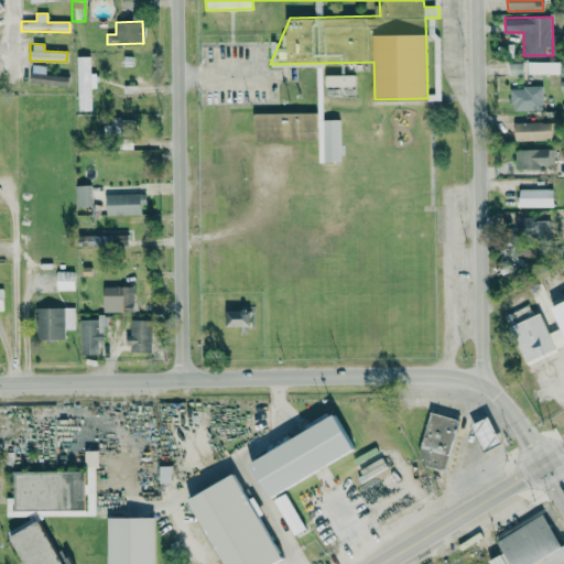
[(95,53),(95,67),(119,66),(119,52),(95,53)]
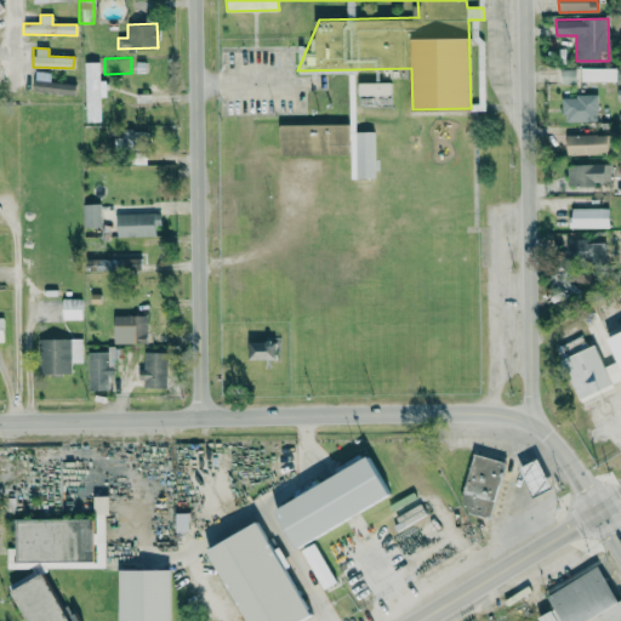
[(101,121),(101,97),(106,96),(106,81),(100,81),(100,62),(84,62),(86,121),(101,121)]
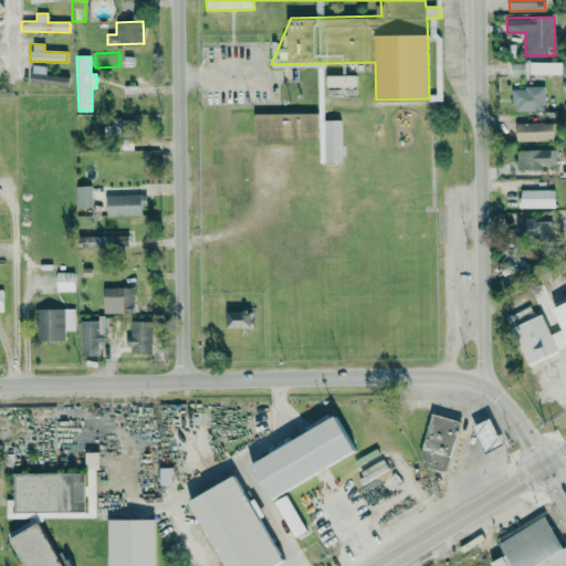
[(562,61),(528,62),(528,74),(562,74),(562,61)]
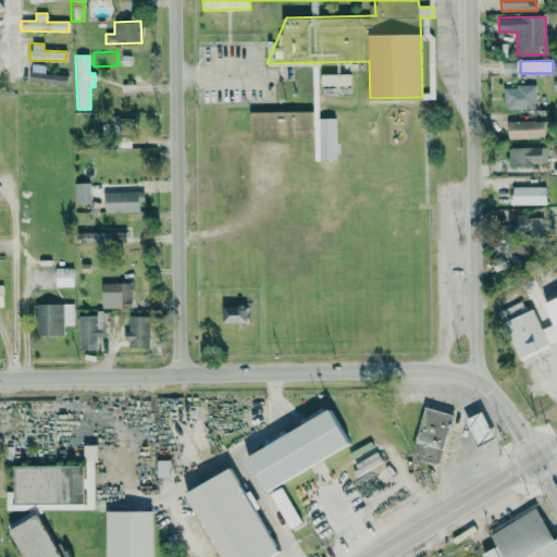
[(503,62),(503,74),(516,74),(516,62),(503,62)]
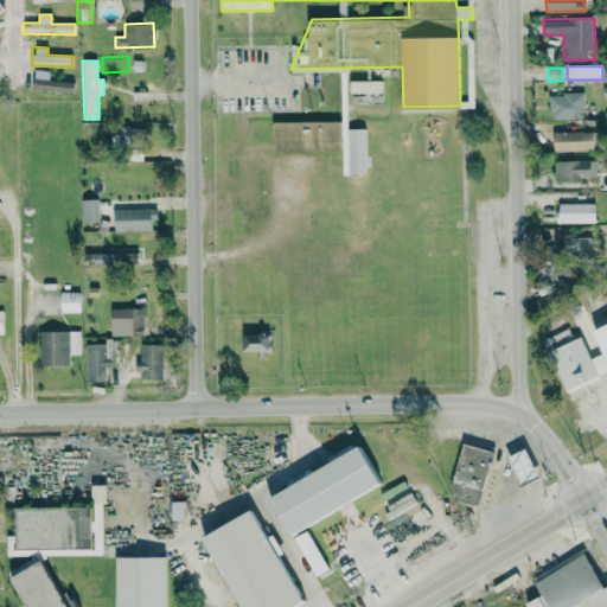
[(32,89),(74,91),(74,81),(49,81),(50,70),(33,70),(32,89)]
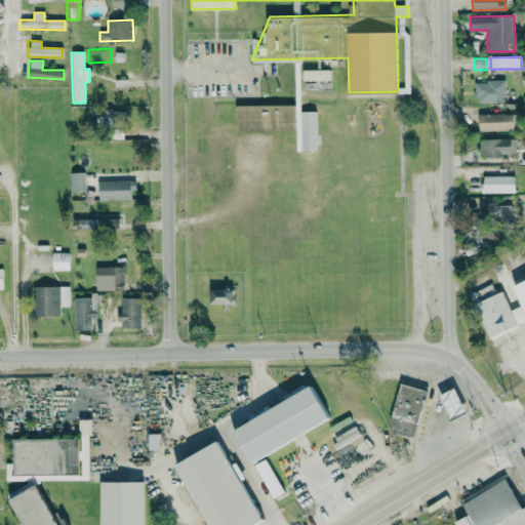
[(316,111),(300,111),(299,67),(294,67),(295,151),(316,151),(316,111)]
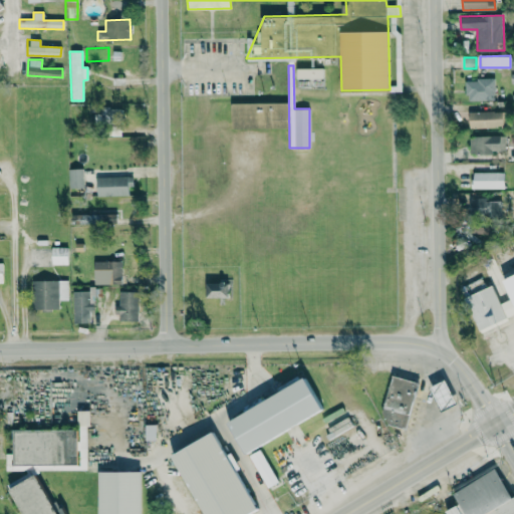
[(323,67),(296,68),(296,79),(323,78),(323,67)]
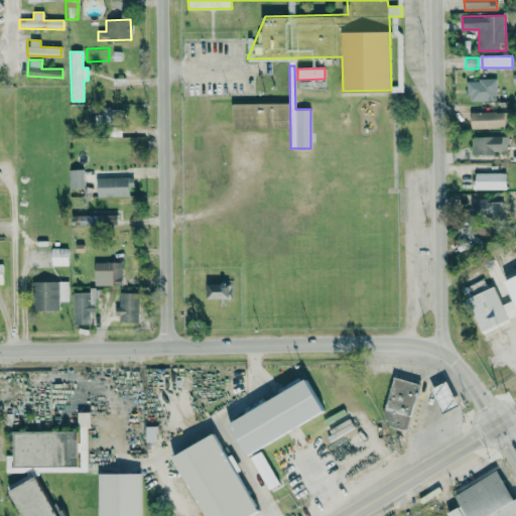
[(468,100),(496,100),(496,80),(467,80),(468,100)]
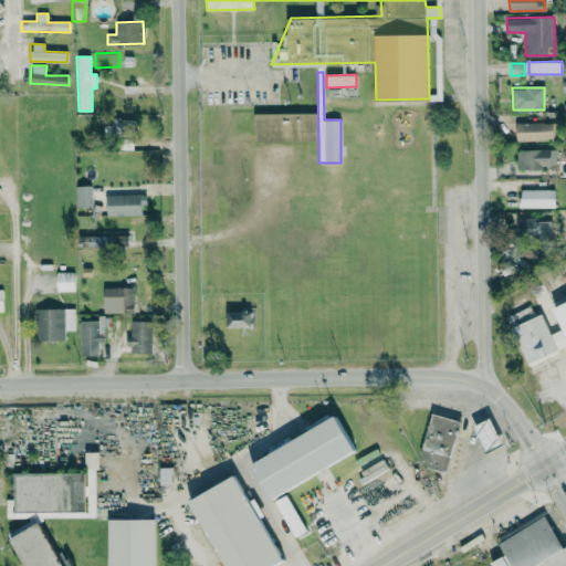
[(253,114),(254,142),(318,139),(317,112),(253,114)]
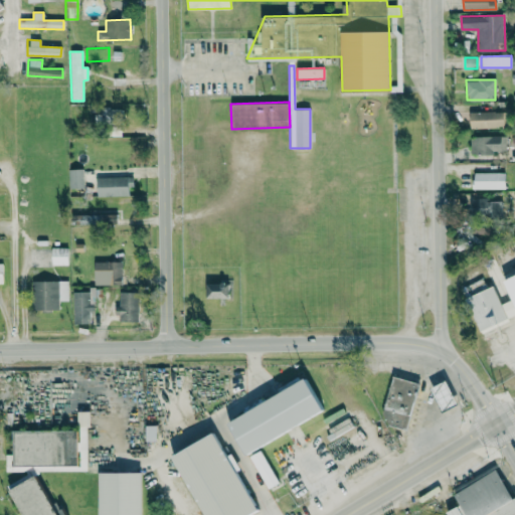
[(470,128),(507,127),(507,111),(469,112),(470,128)]
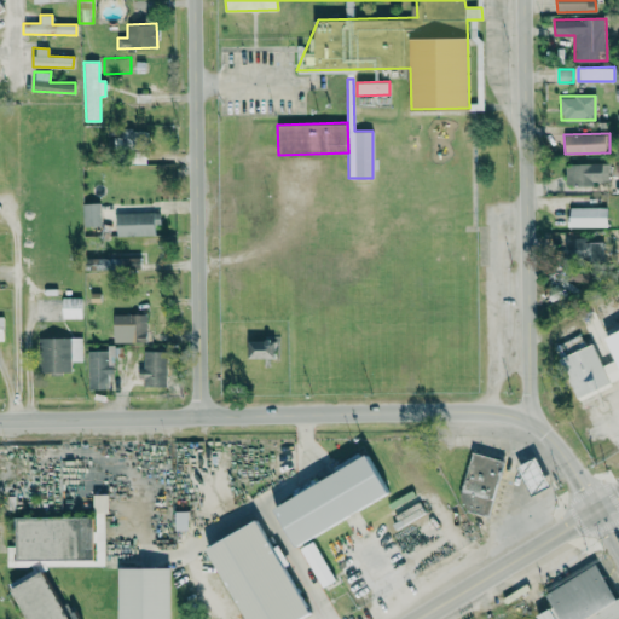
[(566,184),(609,183),(608,163),(565,163),(566,184)]
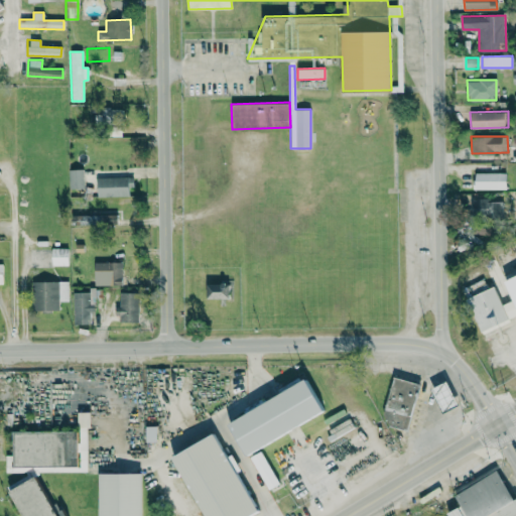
[(84,187),(83,168),(69,169),(70,188),(84,187)]
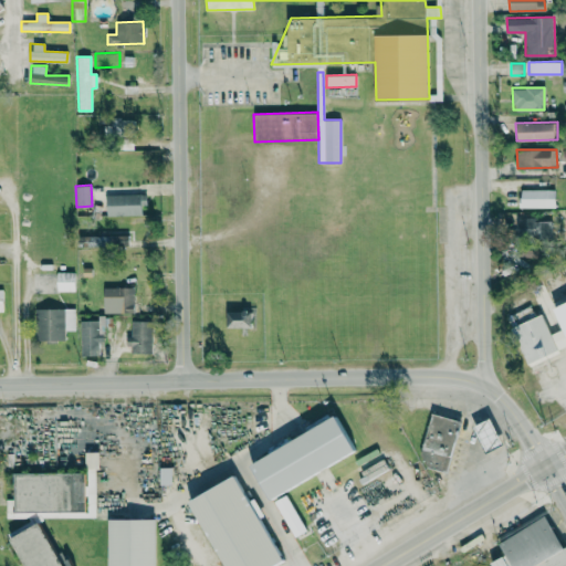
[(554,189),(520,189),(520,208),(555,208),(554,189)]
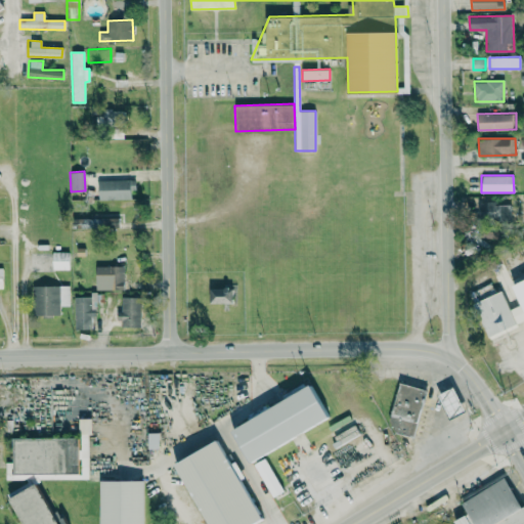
[(130,179),(98,180),(98,200),(131,199),(130,179)]
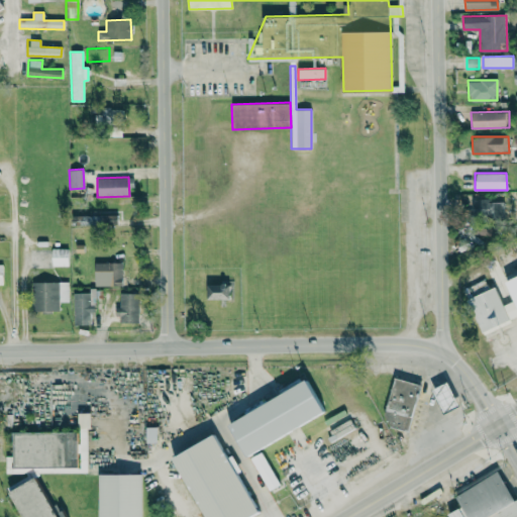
[(472,200),(472,216),(504,215),(504,200),(472,200)]
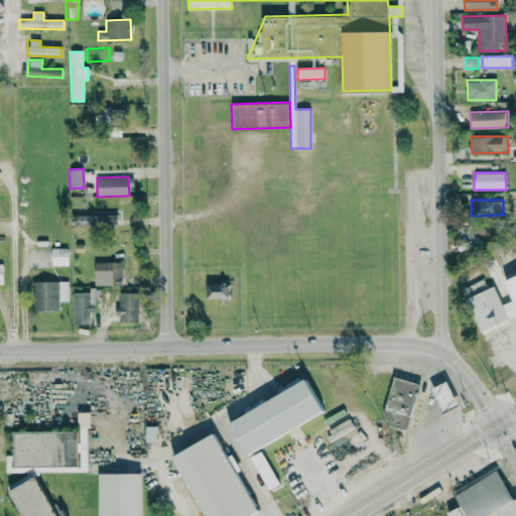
[(116,214),(94,215),(94,224),(117,223),(116,214)]
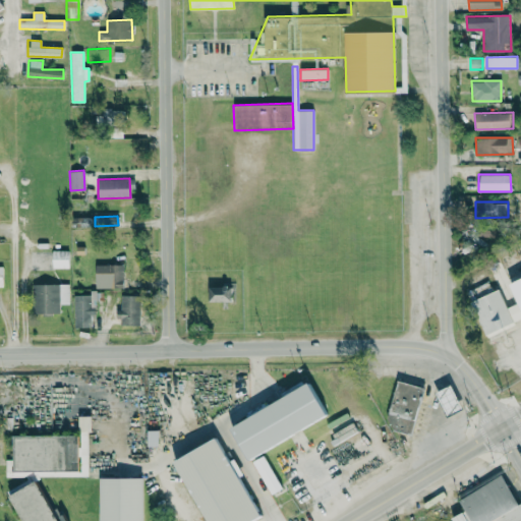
[(68,268),(68,250),(52,250),(52,268),(68,268)]
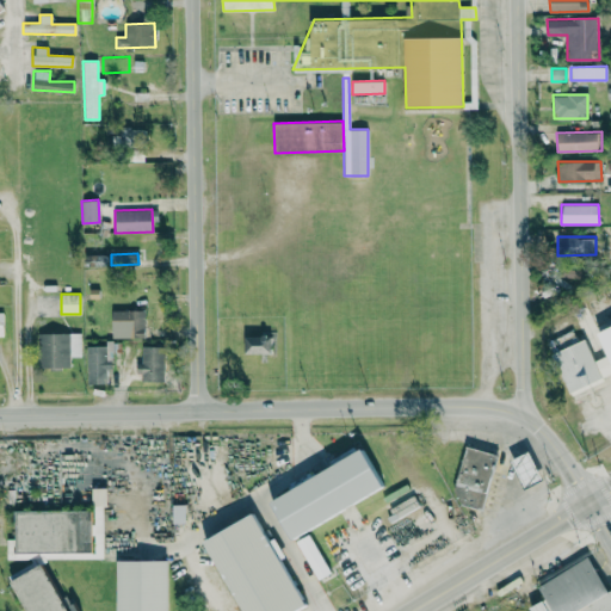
[(111,310),(111,338),(144,338),(143,309),(111,310)]
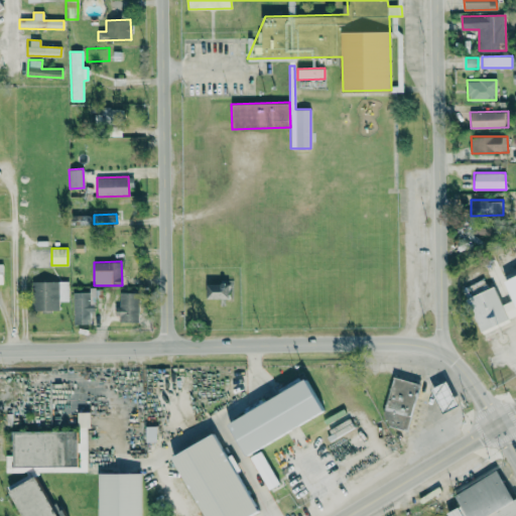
[(515,274),(503,279),(512,300),(501,304),(494,286),(466,297),(482,337),(495,332),(492,325),(515,314),(515,274)]
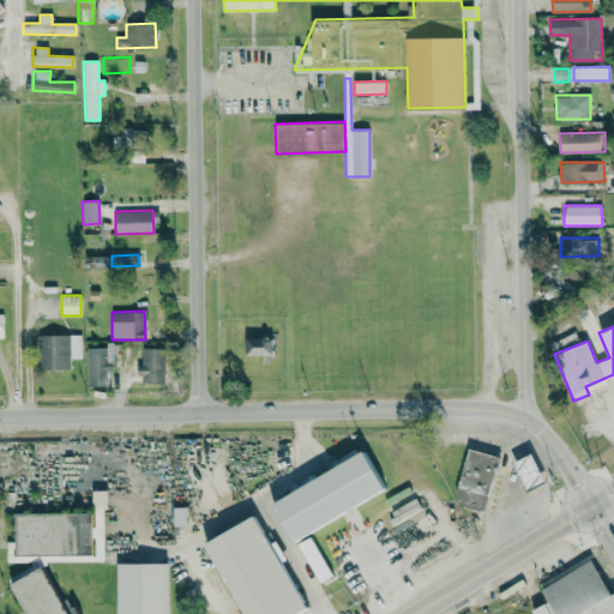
[(38,369),(70,368),(70,359),(80,359),(80,335),(37,335),(38,369)]
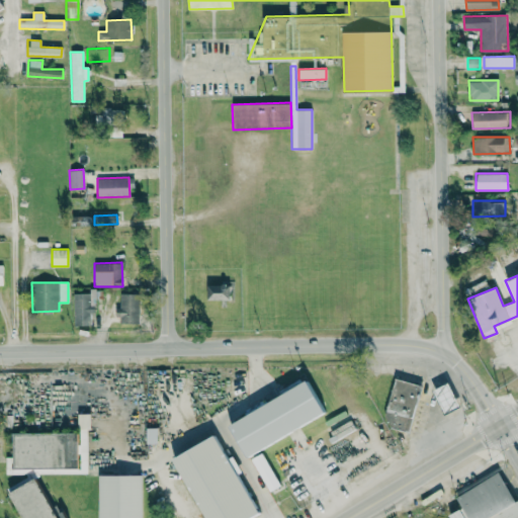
[(231,299),(232,283),(207,283),(206,299),(231,299)]
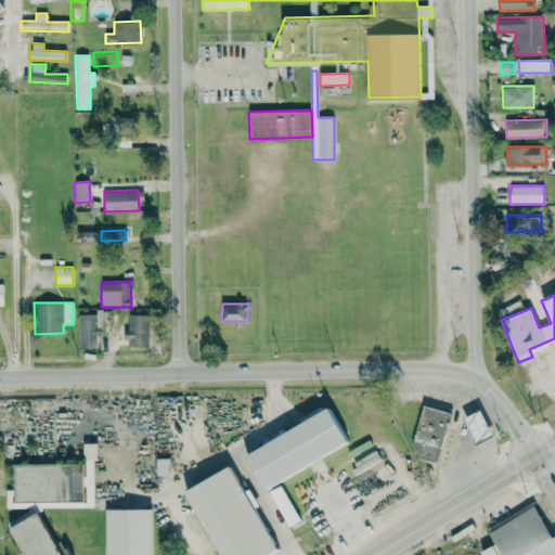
[(101,314),(78,315),(79,344),(101,344),(101,314)]
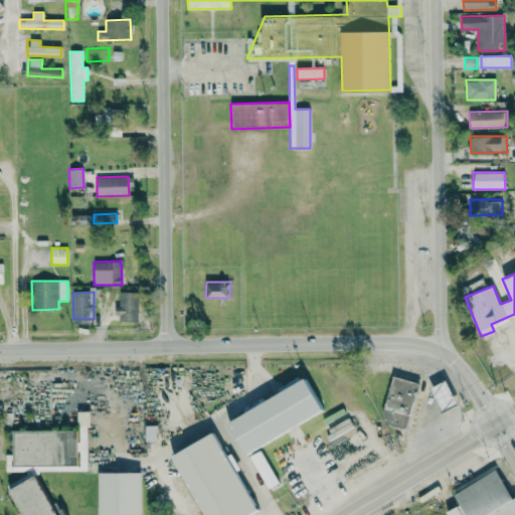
[(138,321),(137,292),(119,292),(120,322),(138,321)]
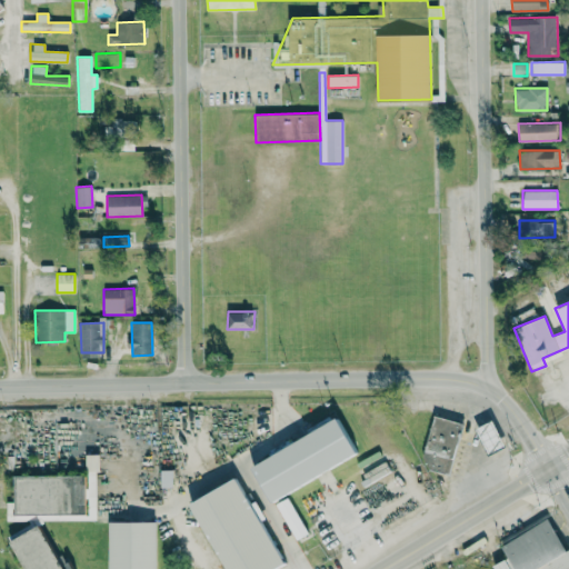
[(421,467),(450,473),(461,422),(433,416),(421,467)]
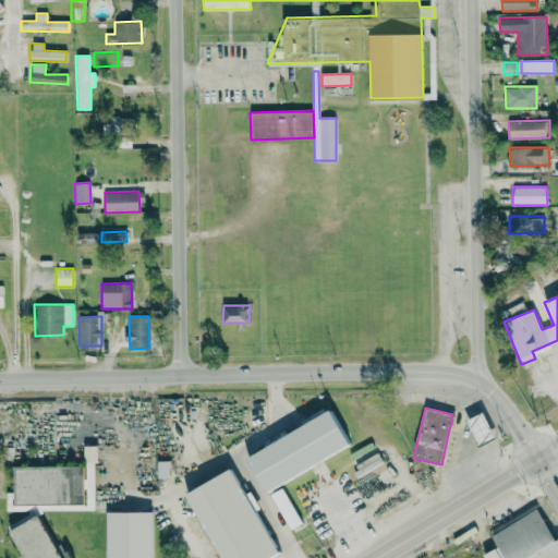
[(245,455),(263,489),(350,448),(332,412),(245,455)]
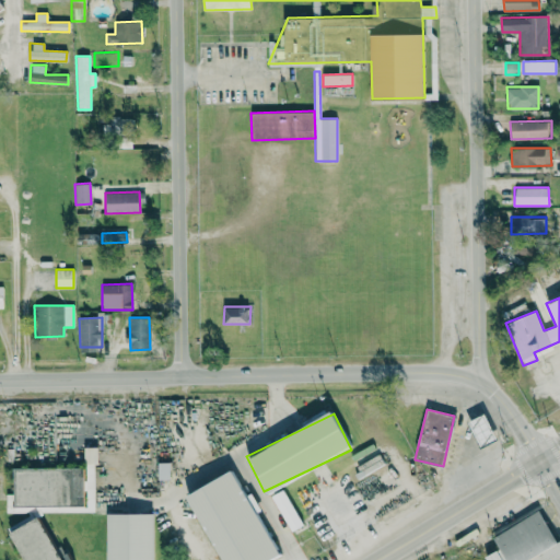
[(497,439),(483,413),(467,422),(480,447),(497,439)]
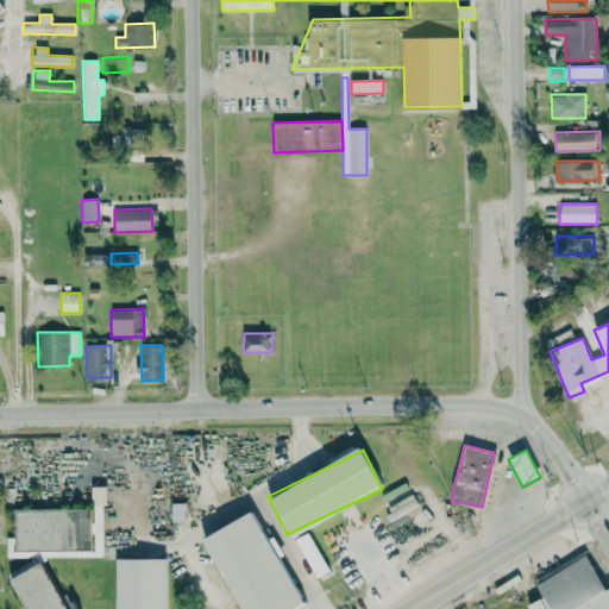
[(106,503),(106,487),(92,487),(92,504),(106,503)]
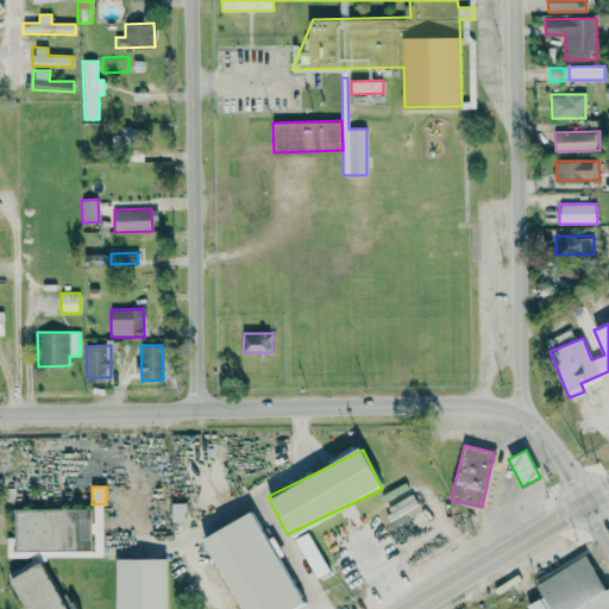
[(14,509),(14,538),(6,538),(6,558),(31,558),(31,563),(48,563),(48,554),(102,554),(102,507),(93,507),(93,508),(14,509)]
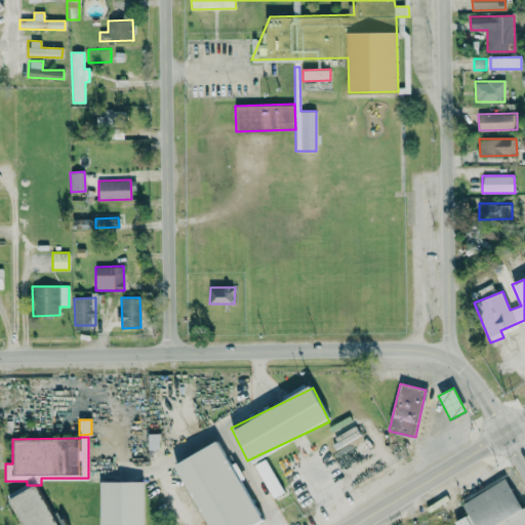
[(254,524),(263,522),(241,479),(244,478),(236,461),(230,465),(218,441),(175,462),(206,524),(254,524)]
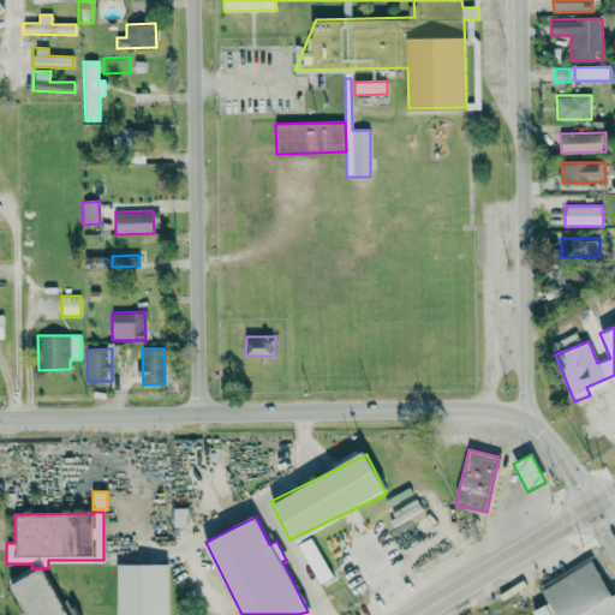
[(333,577),(310,537),(298,544),(320,584),(333,577)]
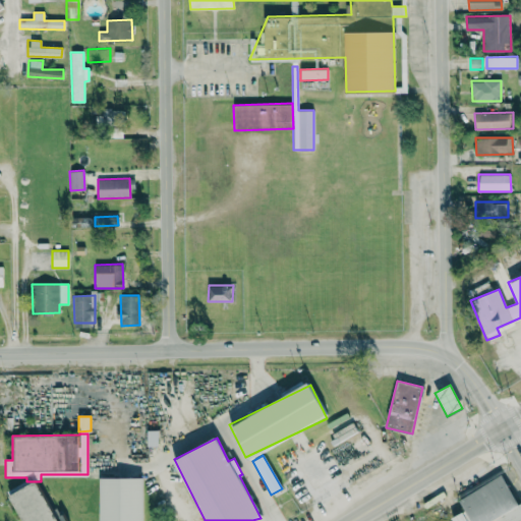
[(520,520),(520,505),(504,473),(458,498),(464,510),(451,518),(453,520),(520,520)]
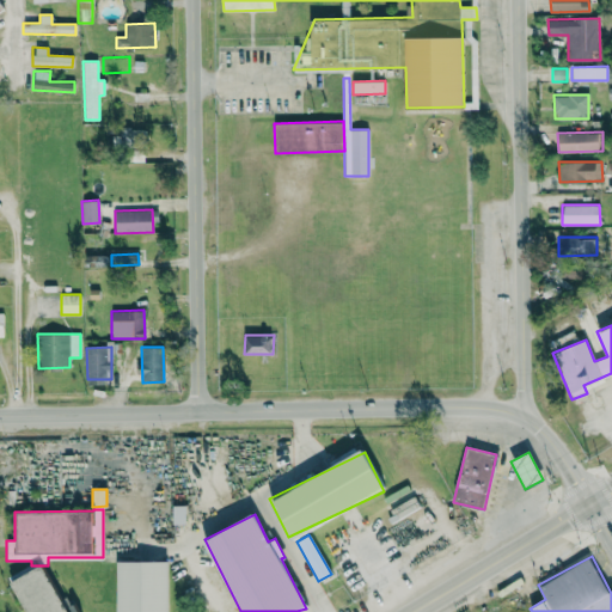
[(167,611),(167,561),(117,561),(116,611),(167,611)]
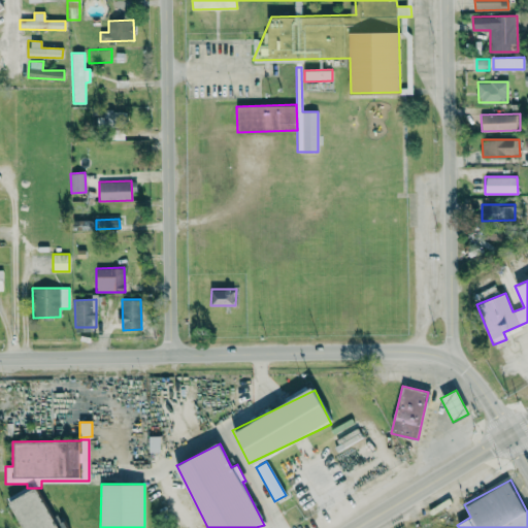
[(7,502),(22,527),(58,527),(34,487),(7,502)]
